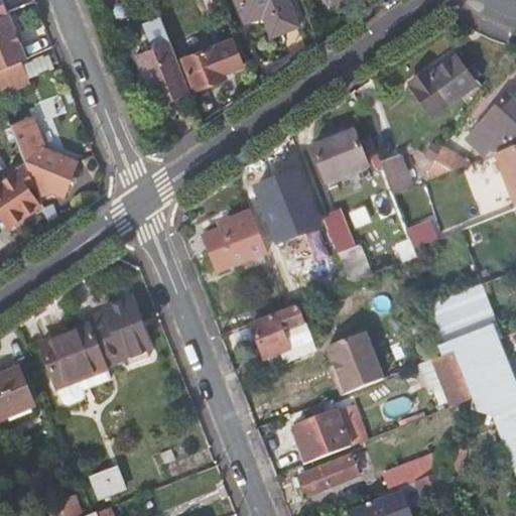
[(0,0),(0,14),(9,11),(4,0),(0,0)]
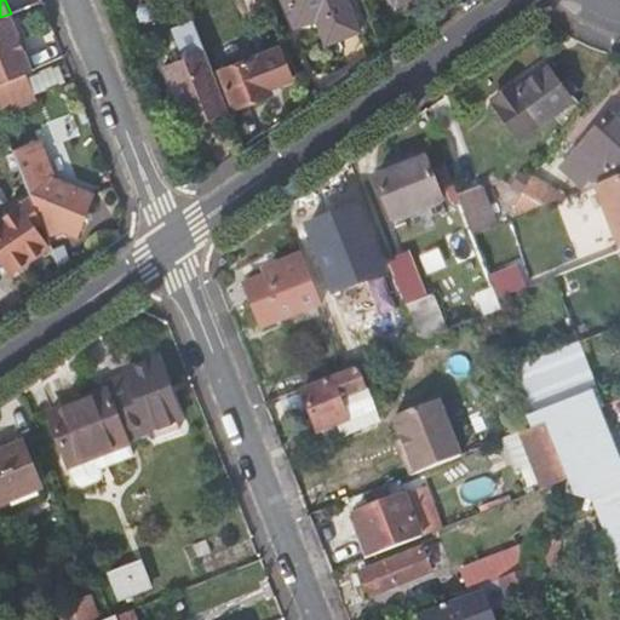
[(286,0),(296,24),(326,13),(336,39),(361,29),(350,0),(286,0)]
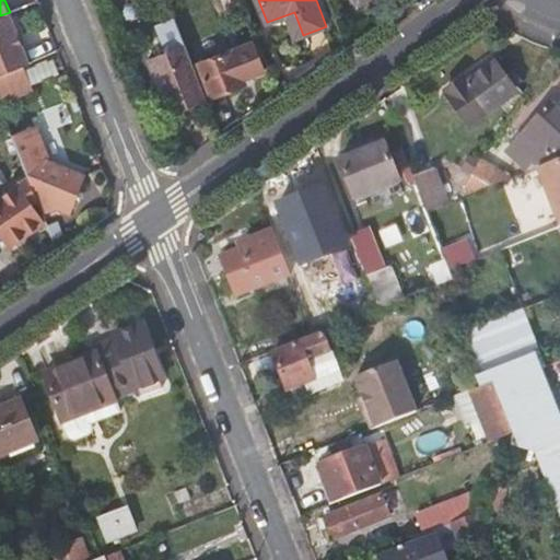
[(10,12),(0,15),(0,73),(22,66),(33,61),(13,11),(10,12)]
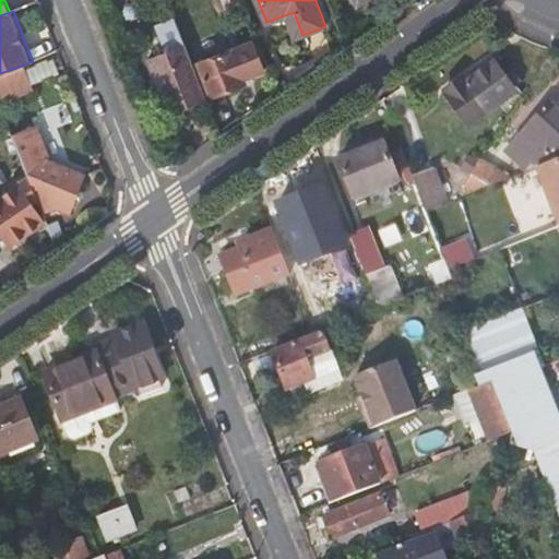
[(171,113),(209,97),(187,40),(176,14),(158,22),(168,48),(149,56),(171,113)]
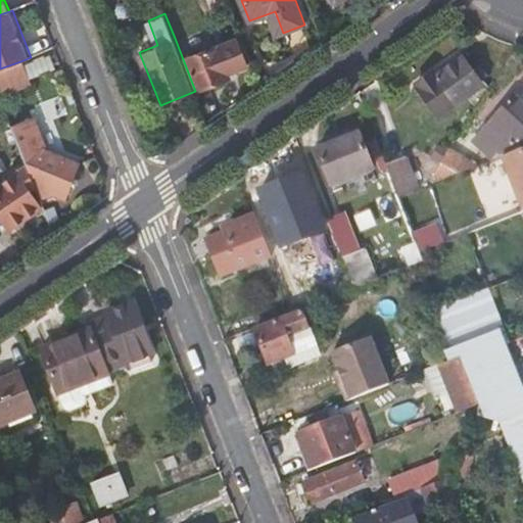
[(253,62),(243,38),(238,40),(247,64),(253,62)]
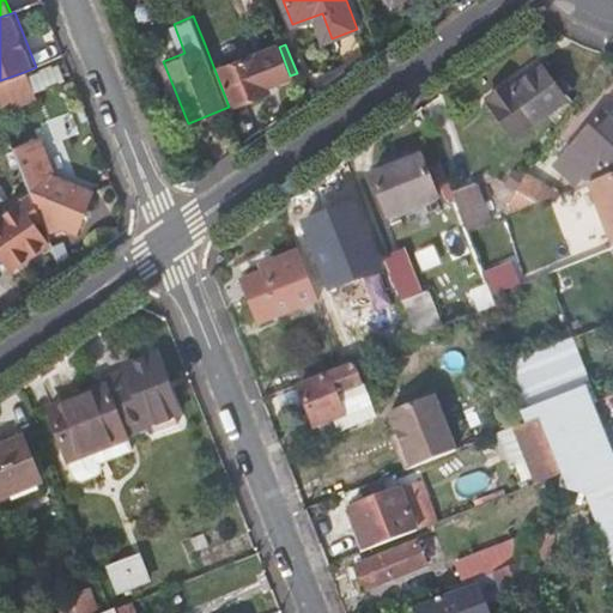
[(219,68),(234,105),(272,90),(269,84),(290,76),(279,47),(278,46),(219,68)]
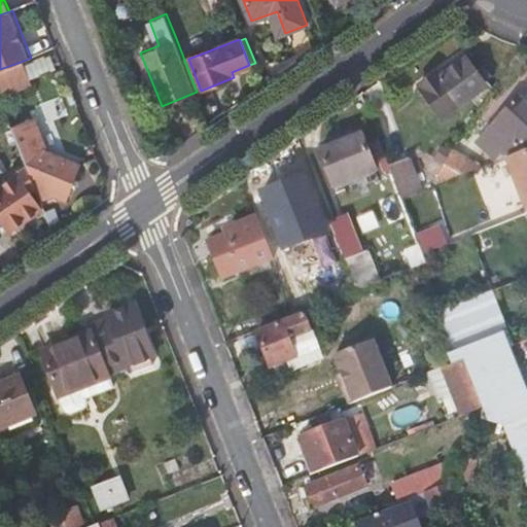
[(441,114),(457,103),(458,105),(469,97),(468,95),(485,83),(482,79),(489,74),(483,64),(473,69),(464,56),(438,73),(435,70),(418,82),(441,114)]
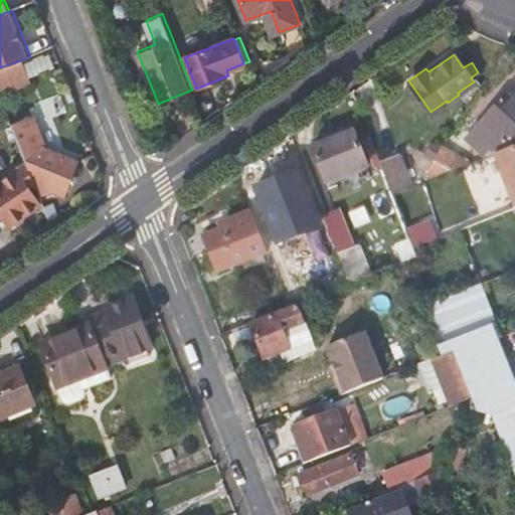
[(28,81),(20,60),(0,67),(0,92),(0,93),(28,81)]
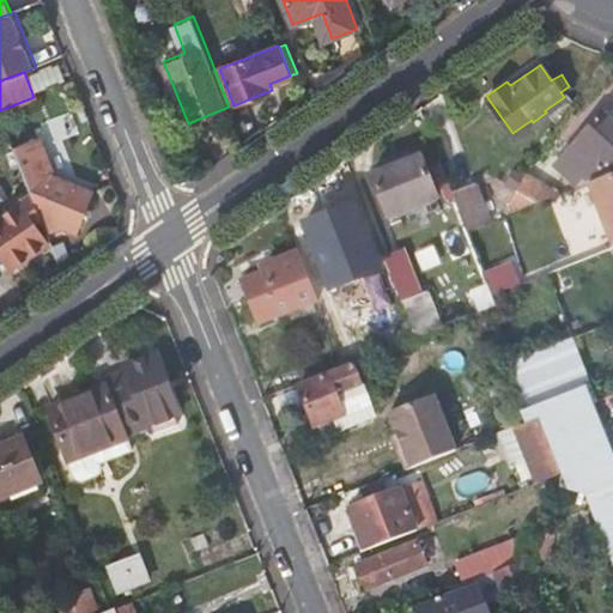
[(586,176),(592,181),(612,171),(612,120),(602,110),(562,155),(577,169),(570,177),(578,184),(586,176)]
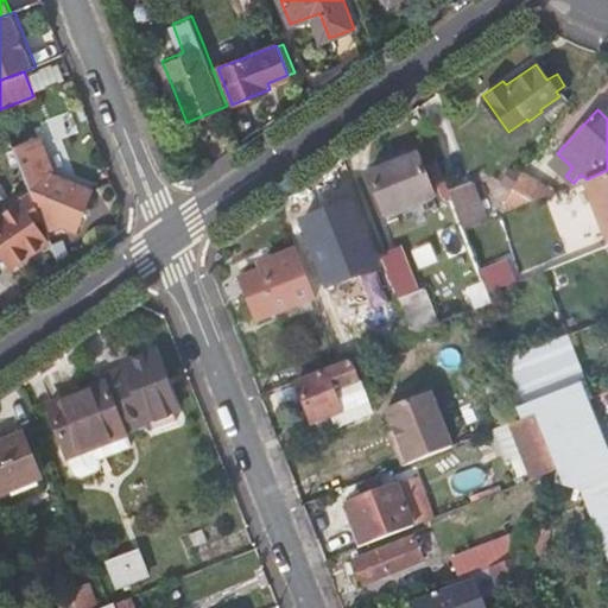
[(93,190),(55,173),(40,135),(14,145),(30,183),(32,190),(43,217),(46,226),(61,222),(76,229),(93,190)]
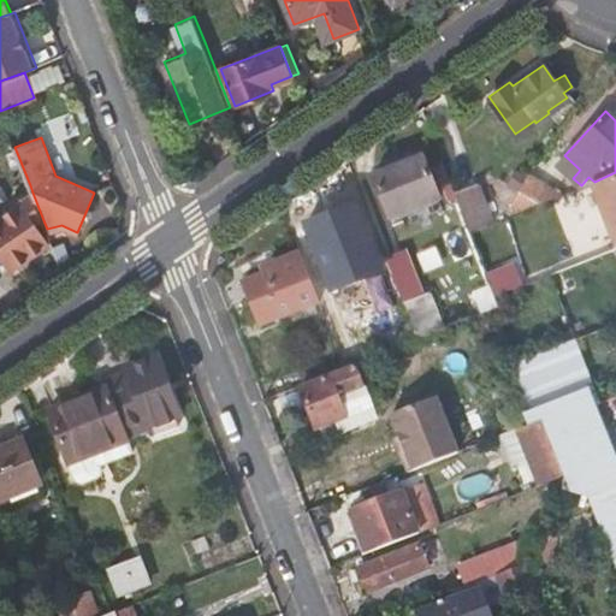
[(373,173),(390,217),(438,197),(421,155),(373,173)]
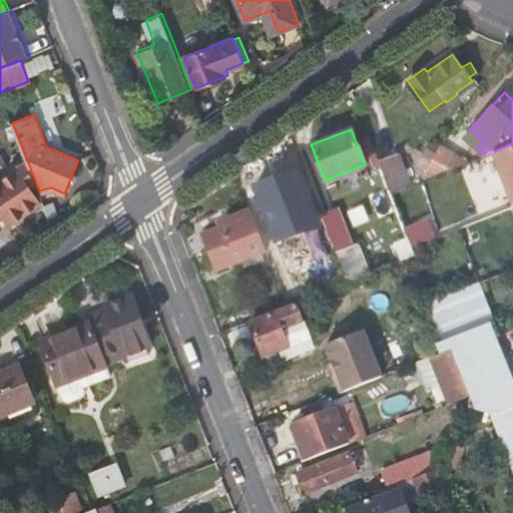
[(512,143),(495,151),(492,152),(512,205),(512,204),(512,143)]
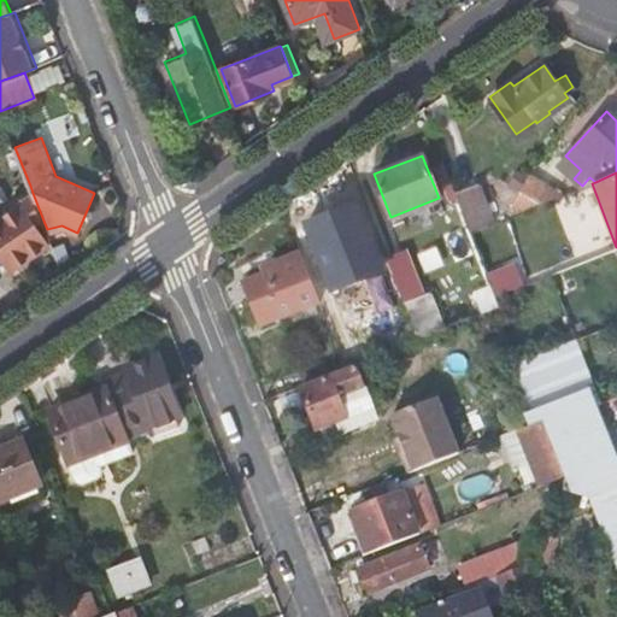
[(560,195),(529,176),(503,218),(560,195)]
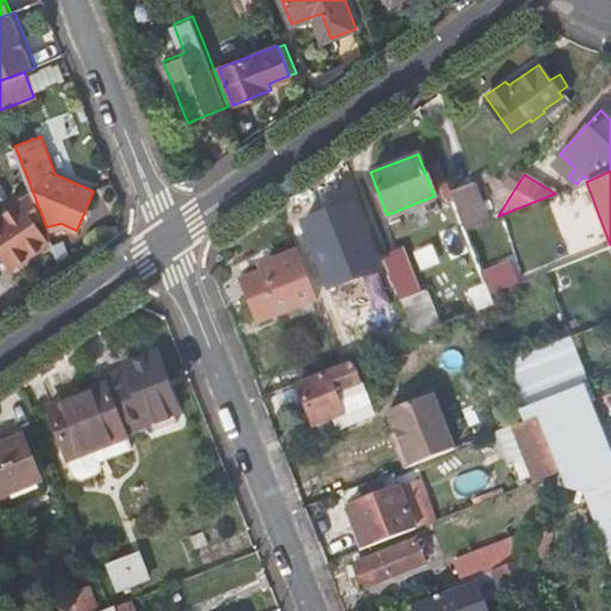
[(474,181),(450,190),(466,229),(497,216),(493,209),(485,211),(474,181)]
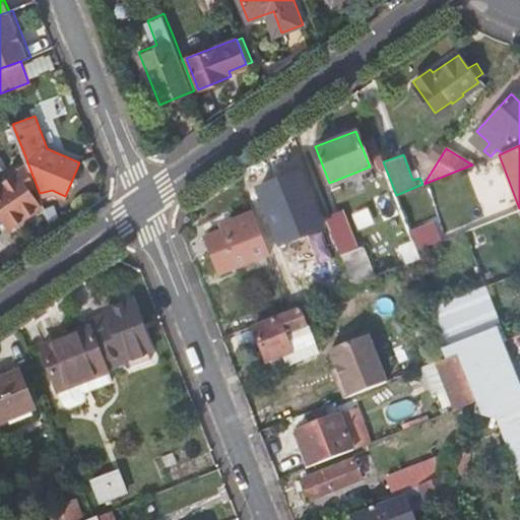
[(1,155),(0,156),(0,173),(8,168),(1,155)]
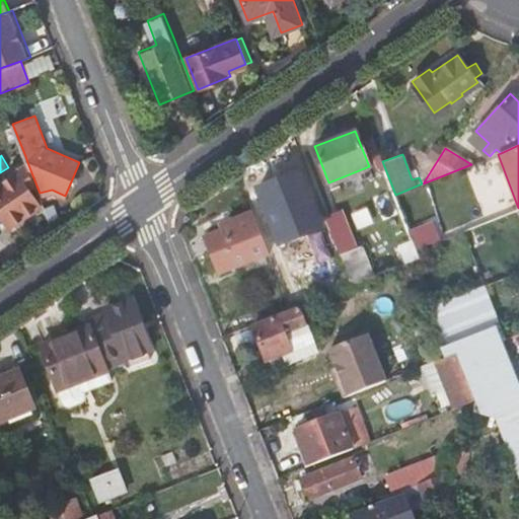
[(0,211),(10,227),(42,206),(30,190),(36,186),(27,162),(17,170),(0,181),(0,211)]
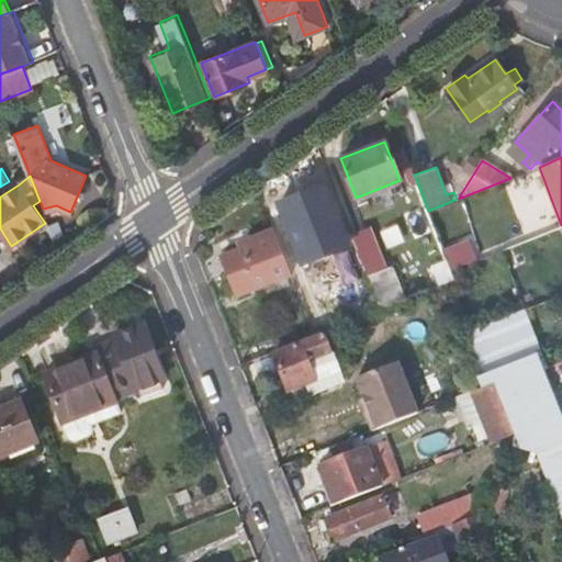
[(279,202),(294,243),(340,224),(324,184),(279,202)]
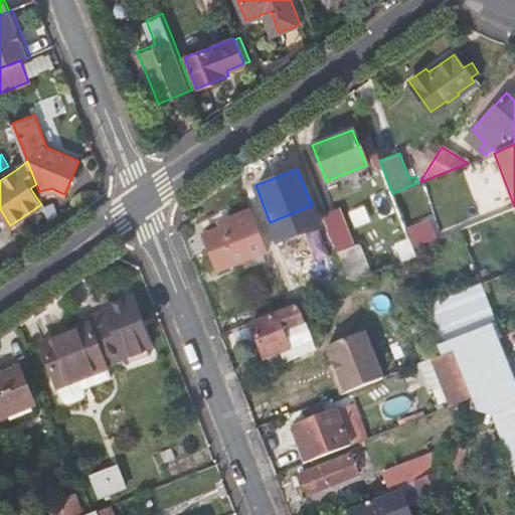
[(218,271),(268,251),(250,208),(218,221),(220,227),(203,233),(218,271)]
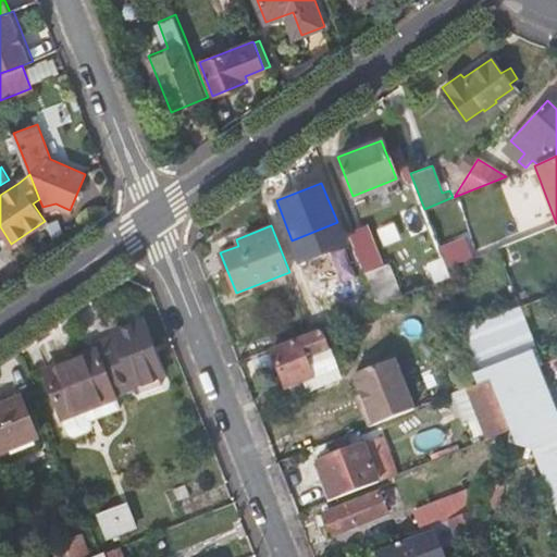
[(390,263),(364,272),(372,289),(378,304),(401,295),(390,263)]
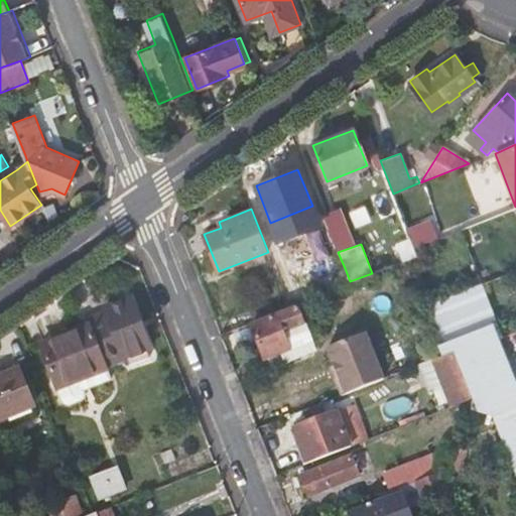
[(316,279),(321,292),(350,281),(345,268),(316,279)]
